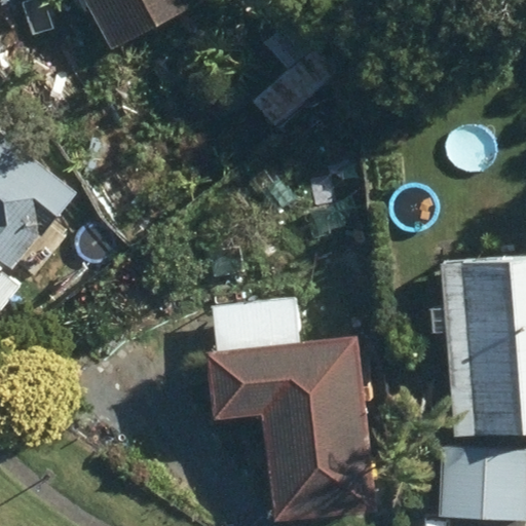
[(86,0),(113,47),(199,0),(86,0)]
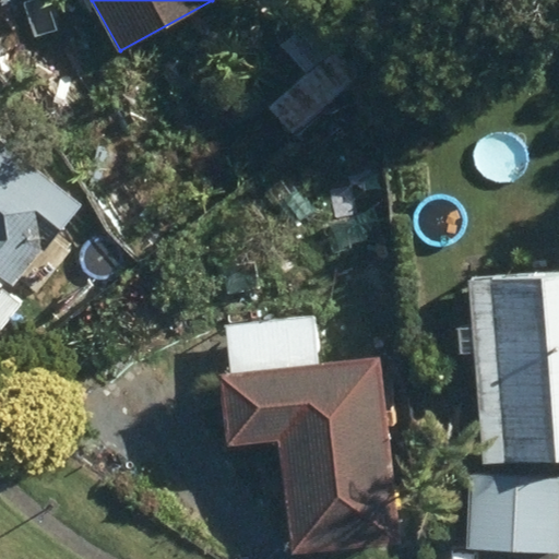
[(268,106),(290,132),(359,75),(310,16),(280,42),(308,73),(268,106)]
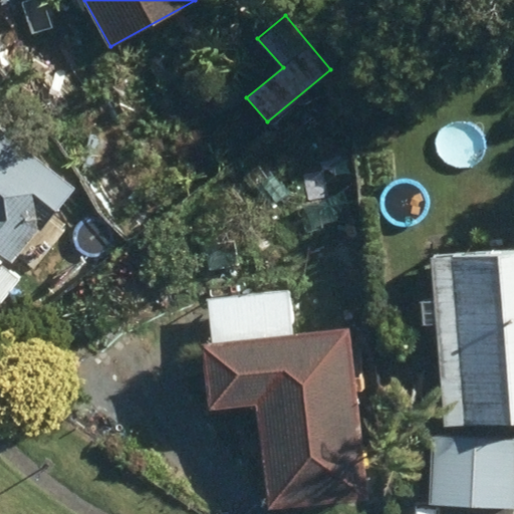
[(73,187),(0,129),(0,253),(12,263),(73,187)]
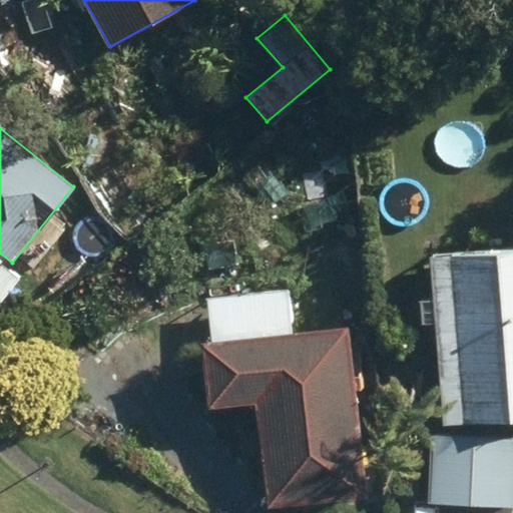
[(436,324),(443,423),(512,418),(512,247),(432,253),(434,300),(419,301),(420,323),(436,324)]
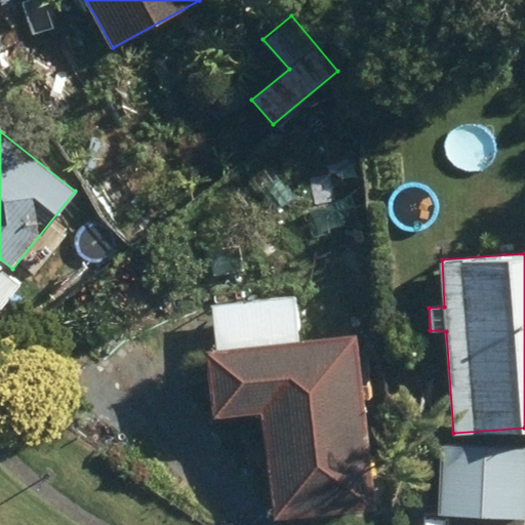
[(0,310),(21,284),(0,268),(0,310)]
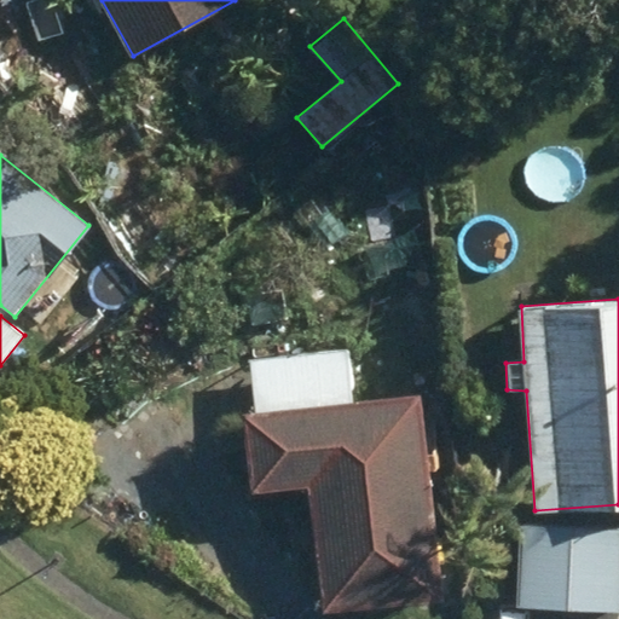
[(306,485),(323,615),(444,600),(418,394),(356,401),(347,348),(249,360),(256,411),(241,412),(250,491),(306,485)]
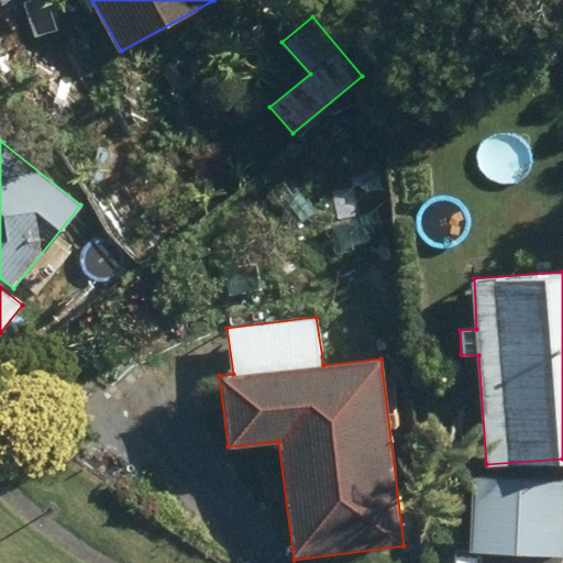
[(468,553),(562,555),(562,481),(472,478),(468,553)]
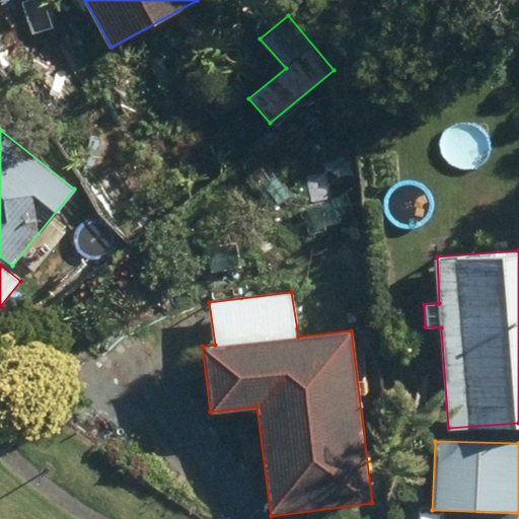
All buildings are outlined.
